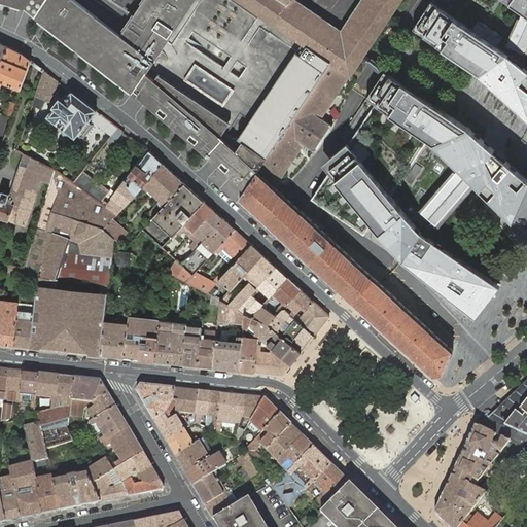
[(145,72),(194,0),(142,0),(119,34),(74,0),(0,0),(0,1),(22,8),(31,14),(171,121),(249,185),(327,67),(300,48),(242,134),(246,136),(239,146),(222,133),(152,77),(145,72)]
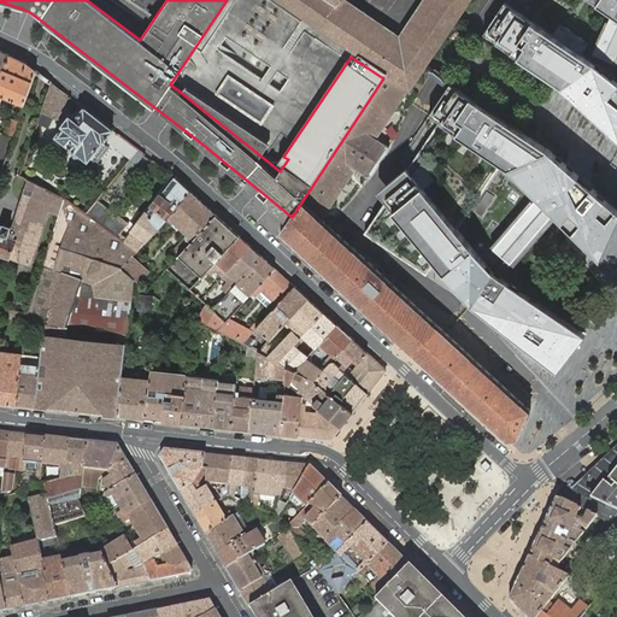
[(281,0),(388,71),(411,87),(412,84),(425,65),(470,1),(469,0),(281,0)]
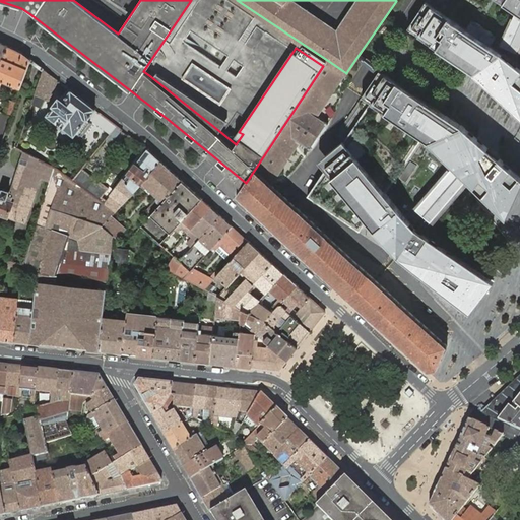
[(468,68),(519,102),(519,63),(501,51),(519,19),(519,0),(426,0),(416,15),(407,28),(468,68)]
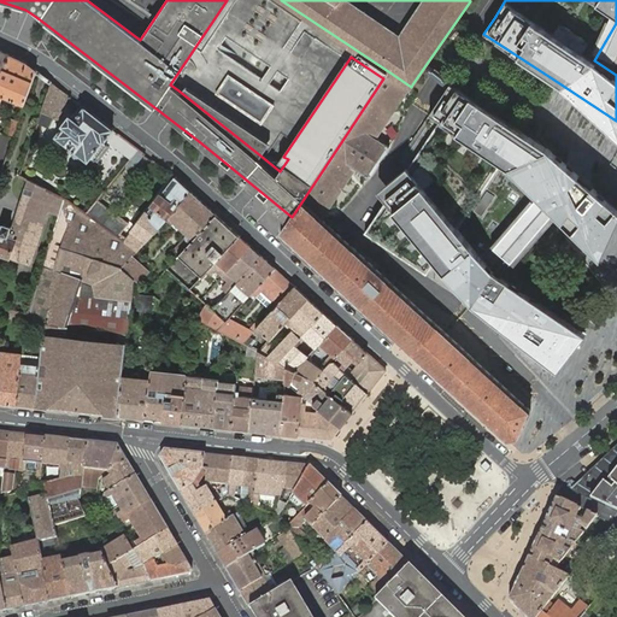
[(0,77),(10,56),(0,50),(0,77)]
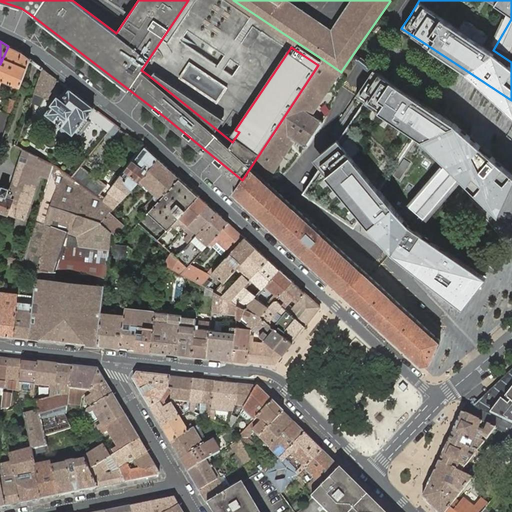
[(0,77),(12,82),(20,86),(30,58),(22,52),(8,46),(0,64),(0,85),(0,84),(0,83),(0,77)]
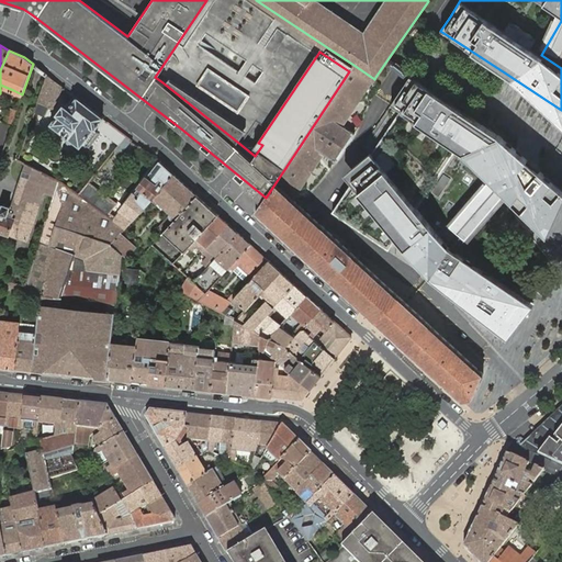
[(266,198),(256,212),(300,253),(330,281),(330,280),(371,316),(452,391),(451,392),(461,401),(462,401),(472,398),(481,380),(483,374),(484,373),(482,372),(476,367),(474,366),(419,314),(417,312),(408,304),(400,296),(385,283),(386,282),(384,280),(383,281),(370,269),(371,268),(369,266),(368,268),(294,200),(325,154),(337,161),(355,134),(344,125),(374,79),(353,65),(349,71),(266,198)]
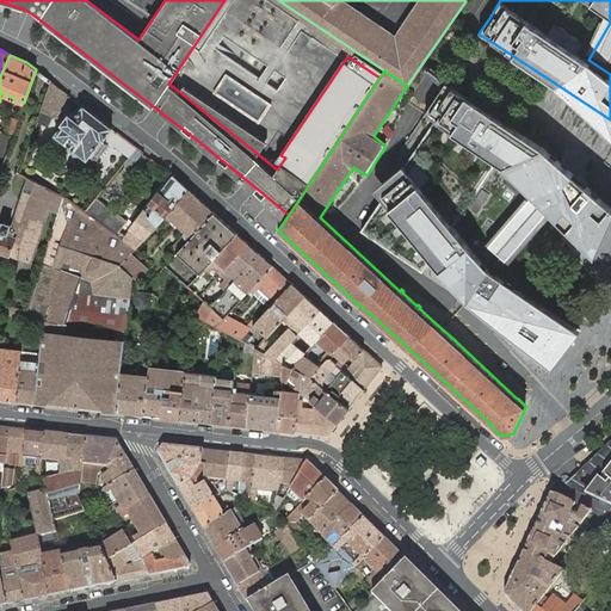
[(266,104),(226,76),(217,90),(258,117),(266,104)]
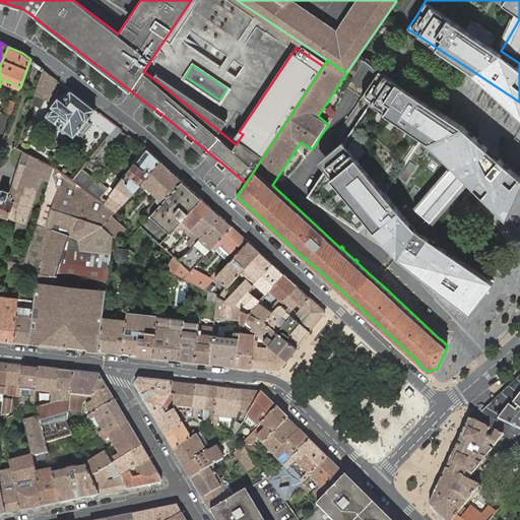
[(393,75),(381,68),(367,88),(363,95),(337,134),(329,146),(319,161),(300,190),(348,222),(367,235),(373,225),(387,242),(399,257),(412,267),(465,308),(470,312),(495,280),(481,272),(474,267),(417,231),(410,222),(404,216),(413,206),(431,221),(467,179),(475,187),(486,197),(501,211),(507,217),(519,188),(519,178),(515,174),(499,159),(445,111),(405,84),(393,75)]
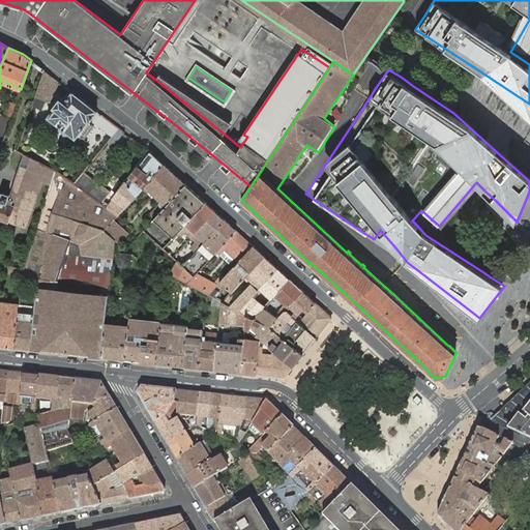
[(59,82),(45,70),(43,72),(35,96),(36,96),(33,106),(40,109),(45,100),(50,102),(59,82)]
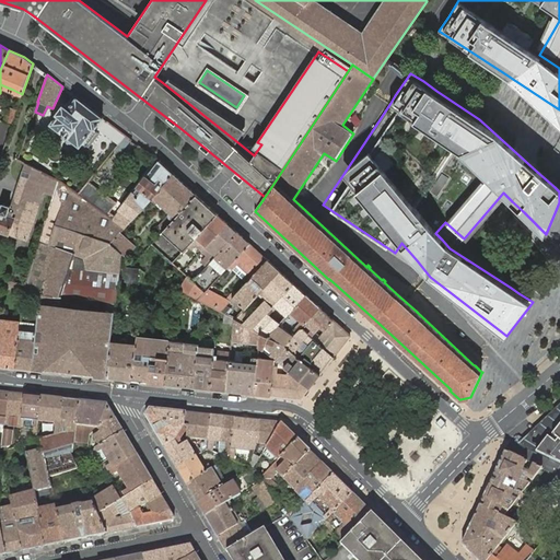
[(244,129),(166,77),(162,82),(236,141),(244,129)]
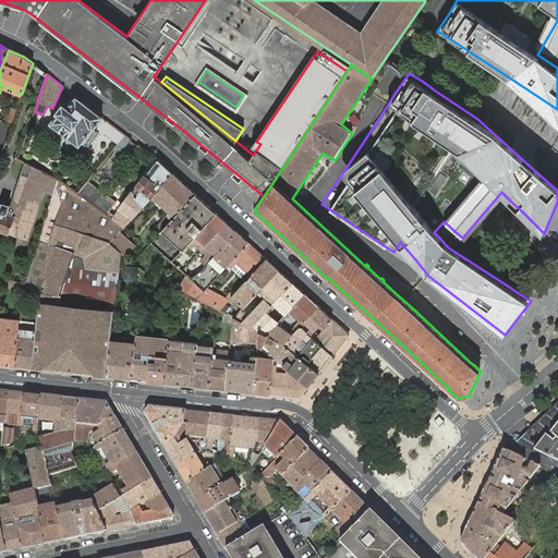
[(102,117),(76,97),(70,106),(67,102),(64,105),(63,105),(57,113),(58,114),(50,123),(68,136),(67,137),(68,143),(73,147),(77,146),(82,141),(87,146),(89,146),(98,134),(98,132),(94,129),(96,125),(119,142),(125,134),(102,117)]
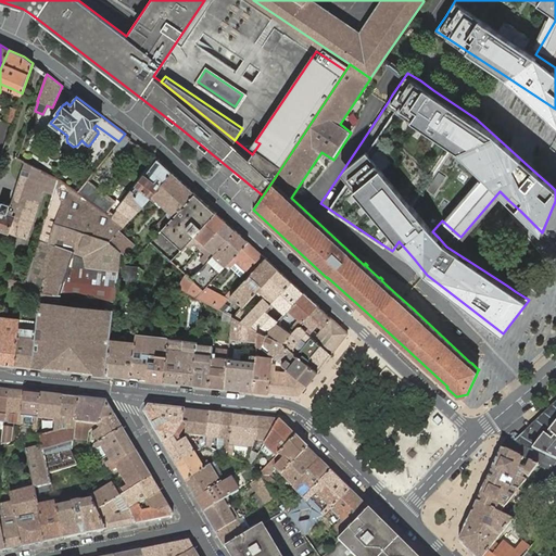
[(4,121),(12,124),(16,111),(9,108),(4,121)]
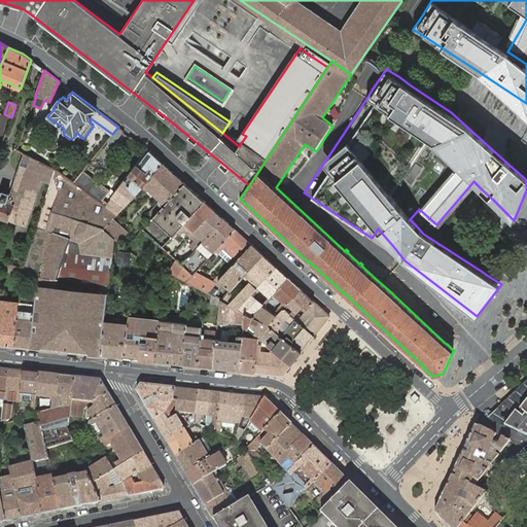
[(109,204),(107,207),(117,214),(125,206),(135,195),(142,187),(146,182),(163,164),(149,151),(138,167),(137,167),(130,176),(131,176),(126,182),(125,181),(114,195),(113,197),(114,198),(109,204)]
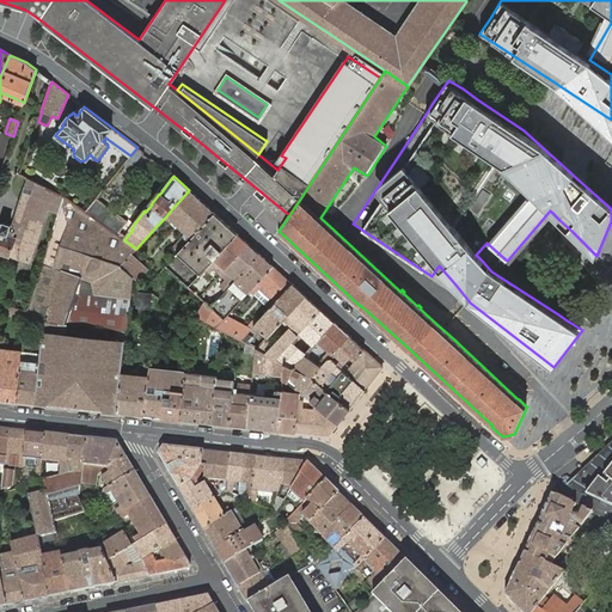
[(65,196),(28,178),(12,225),(2,221),(0,228),(0,252),(10,257),(29,263),(47,209),(59,214),(65,196)]
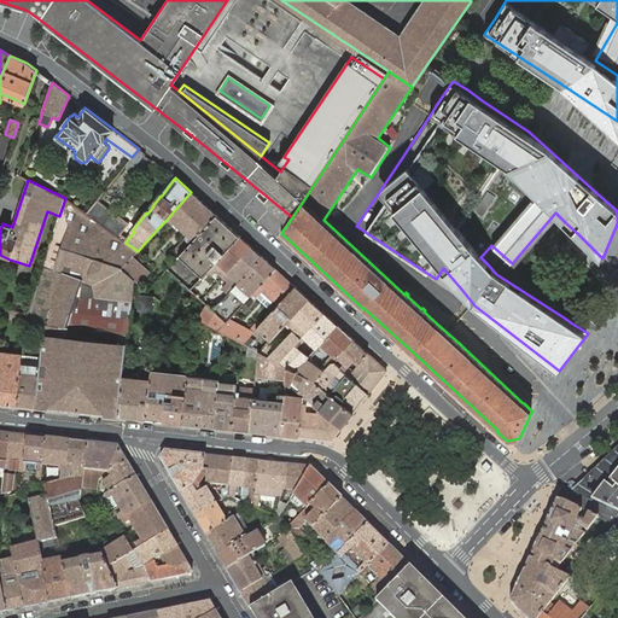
[(172,214),(167,220),(173,225),(178,220),(185,227),(180,232),(187,238),(175,250),(181,255),(197,238),(217,215),(216,215),(191,192),(172,214)]
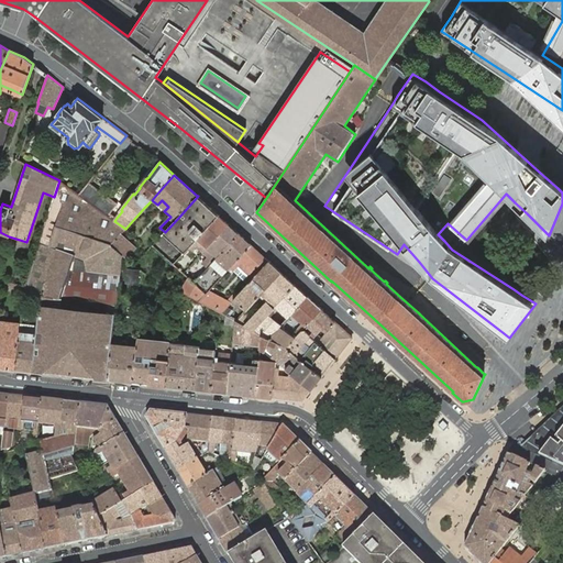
[(59,180),(54,197),(24,286),(41,297),(40,304),(36,334),(35,350),(32,371),(83,376),(108,378),(112,343),(113,334),(116,312),(59,306),(61,297),(117,302),(122,254),(111,244),(121,234),(122,232),(125,229),(114,221),(89,201),(79,195),(61,181),(59,180)]
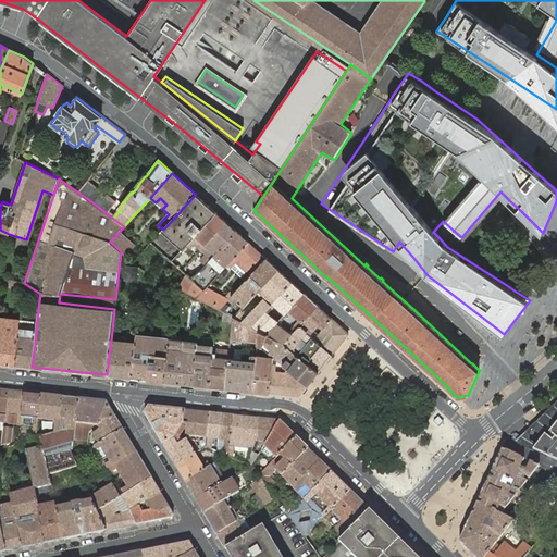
[(87,181),(78,193),(88,199),(113,219),(115,215),(109,211),(115,201),(103,194),(87,181)]
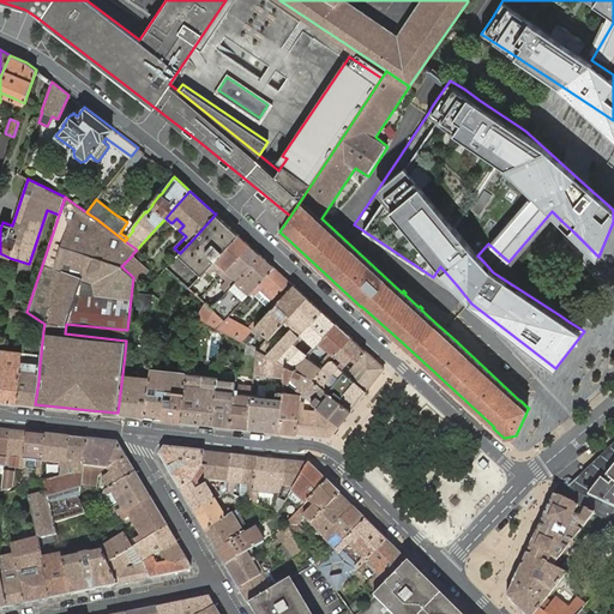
[(180,253),(179,254),(202,275),(205,270),(239,234),(216,214),(196,236),(180,253)]
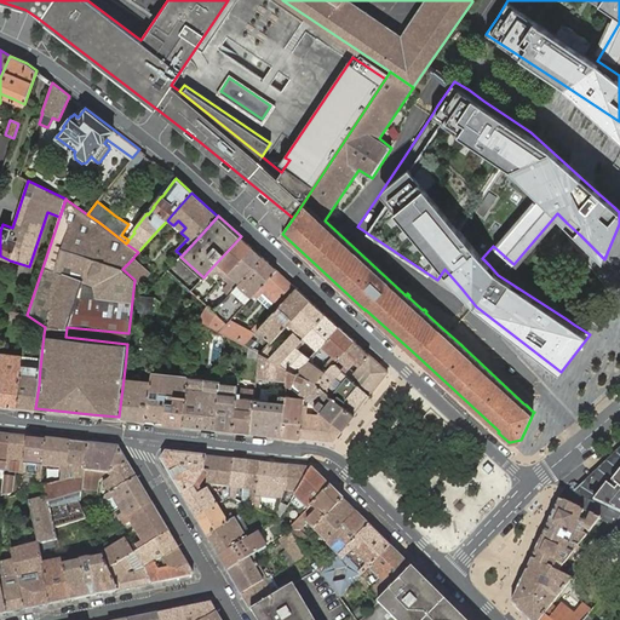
[(216,271),(223,277),(252,247),(241,236),(207,273),(211,276),(216,271)]
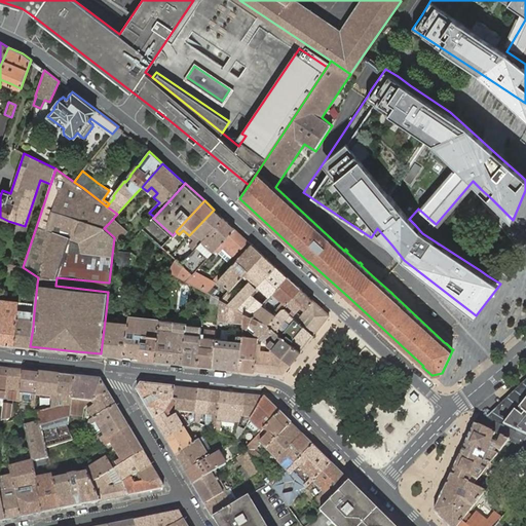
[(214,210),(189,235),(194,240),(183,252),(188,256),(209,234),(208,234),(223,218),(214,210)]
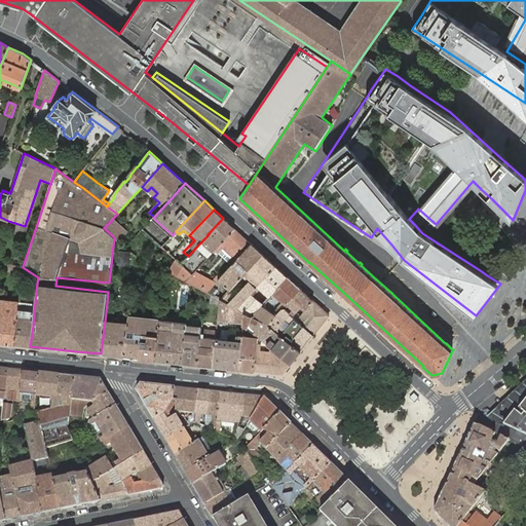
[(188,256),(181,263),(192,273),(194,271),(215,250),(234,228),(223,218),(208,234),(209,234),(188,256)]
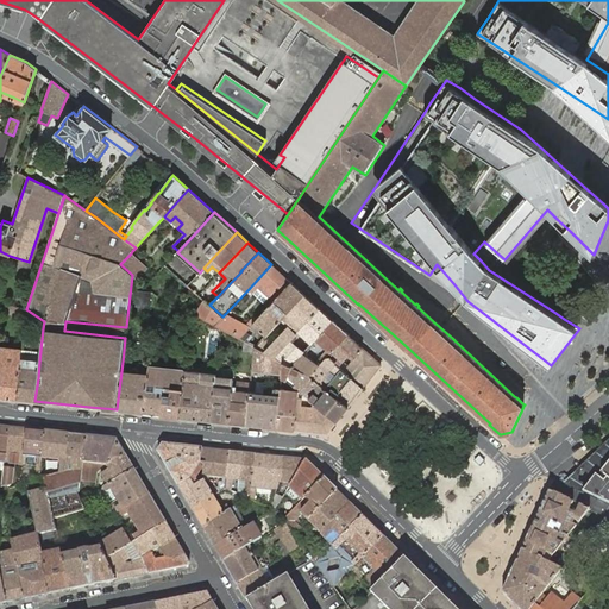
[(146,267),(131,253),(120,264),(132,275),(137,278),(146,267)]
